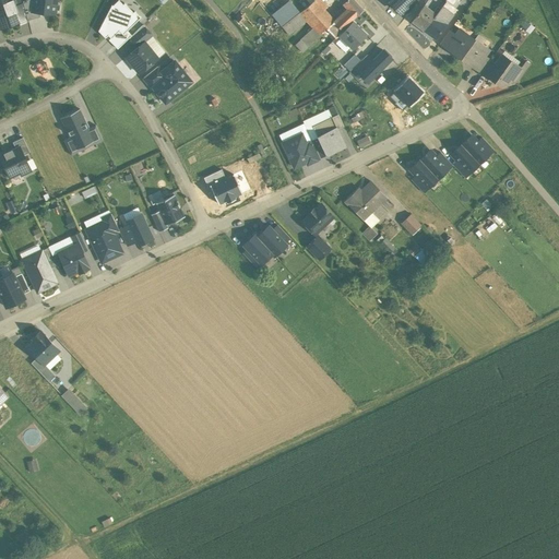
[(13,0),(0,0),(0,24),(1,28),(19,23),(13,8),(15,7),(13,0)]
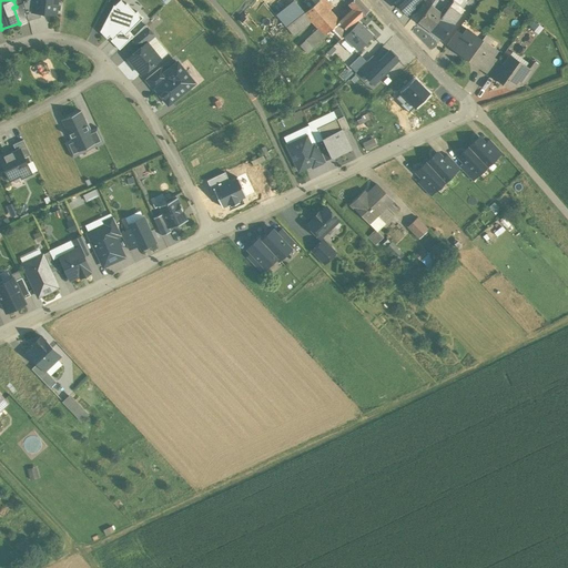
[(33,0),(28,0),(23,1),(24,3),(28,21),(40,18),(41,12),(32,11),(33,0)]
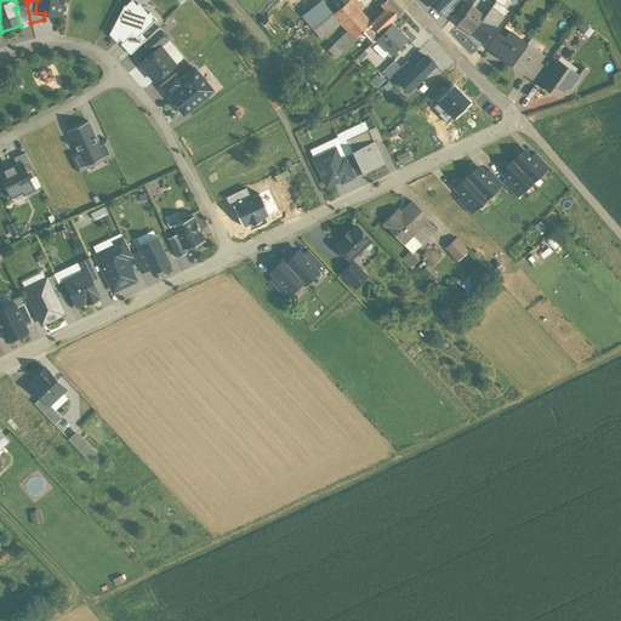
[(45,13),(61,15),(62,0),(36,0),(35,12),(45,13)]
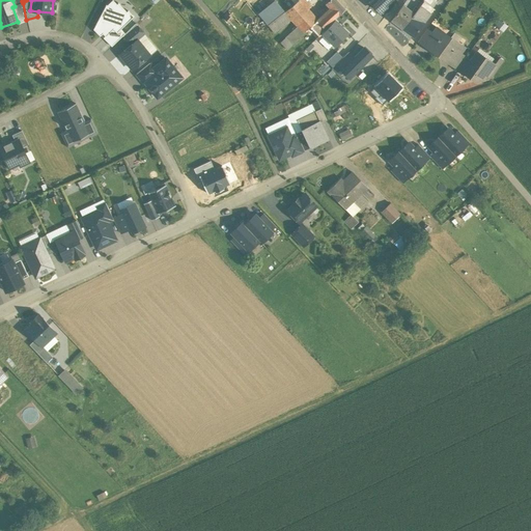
[(269,28),(286,12),(275,0),(274,0),(258,15),(269,28)]
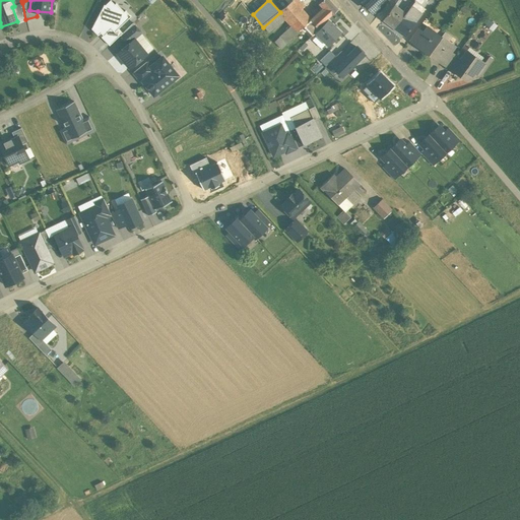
[(337,10),(328,0),(322,0),(320,3),(322,6),(320,8),(323,11),(314,19),(320,25),(337,10)]
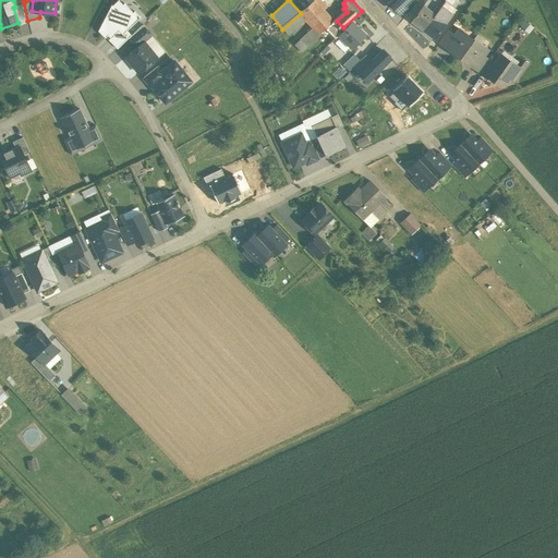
[(391,0),(389,2),(398,13),(400,12),(405,7),(404,5),(409,1),(410,0),(391,0)]
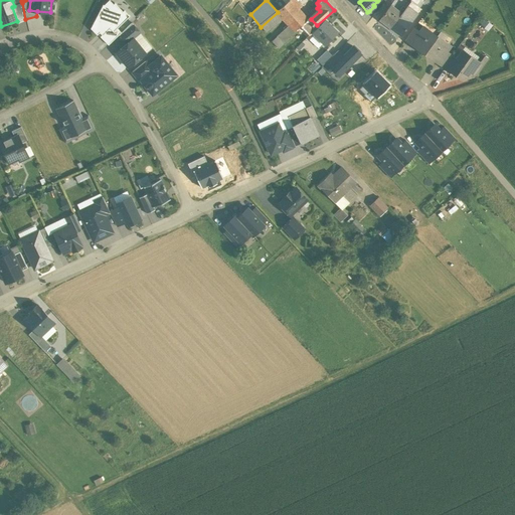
[(423,0),(419,5),(426,10),(433,0),(423,0)]
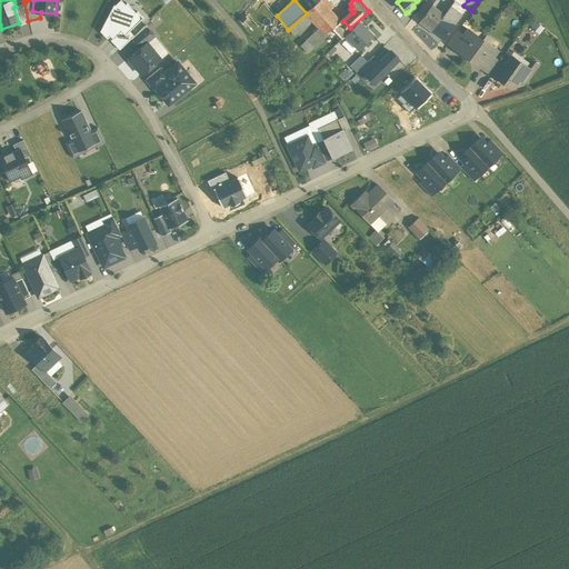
[(322,3),(320,1),(317,5),(307,13),(313,20),(319,28),(325,35),(339,23),(322,3)]
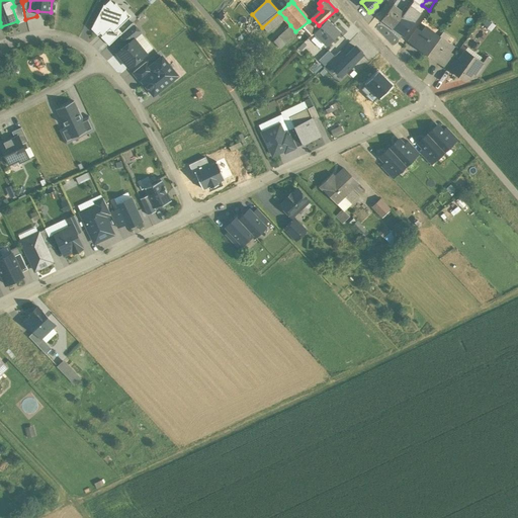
[(379,1),(375,5),(376,6),(371,11),(375,16),(383,6),(379,1)]
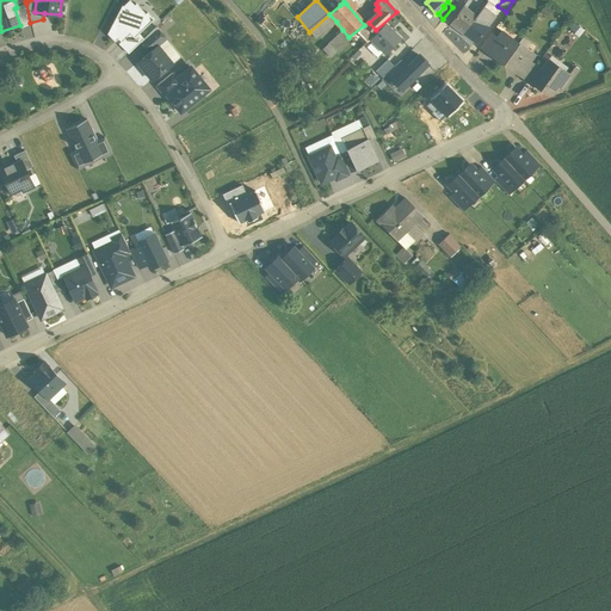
[(17,7),(14,8),(20,25),(20,26),(30,24),(30,23),(26,4),(17,7)]
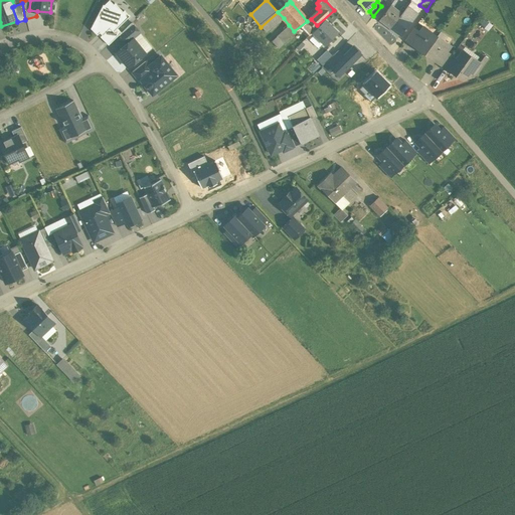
[(117,29),(130,16),(124,11),(123,12),(115,4),(109,10),(104,4),(103,5),(91,28),(97,35),(100,33),(102,35),(103,36),(110,29),(114,32),(117,29)]
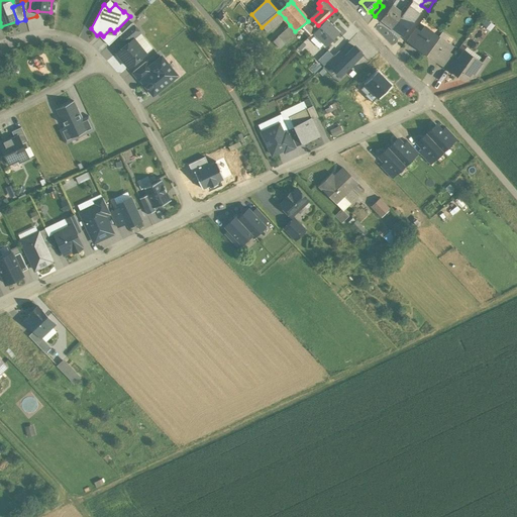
[(392,5),(381,19),(392,27),(406,8),(404,6),(400,11),(392,5)]
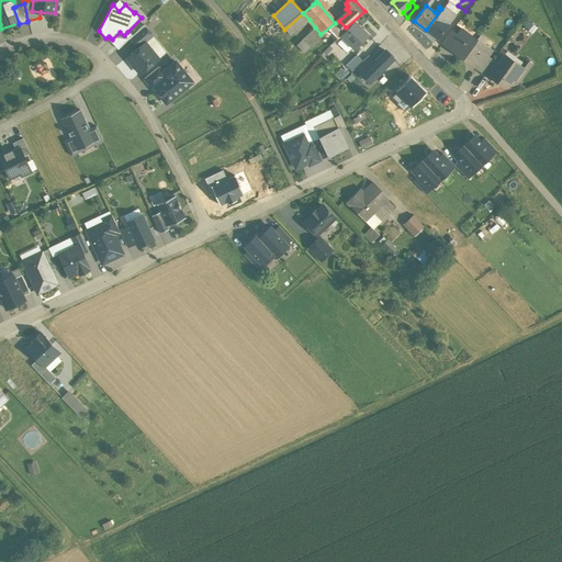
[(441,9),(426,30),(437,38),(449,23),(456,13),(445,6),(441,9)]
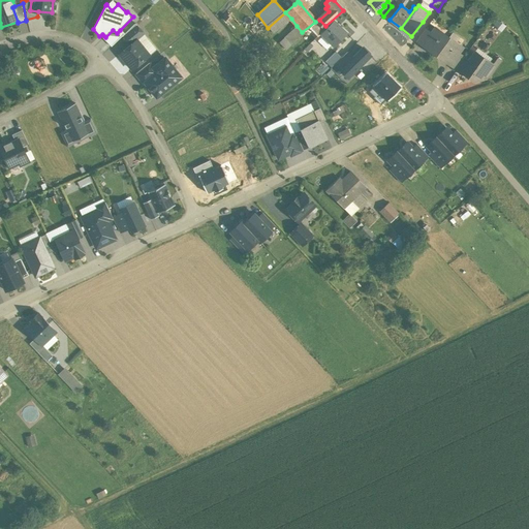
[(273,34),(291,19),(285,12),(268,28),(273,34)]
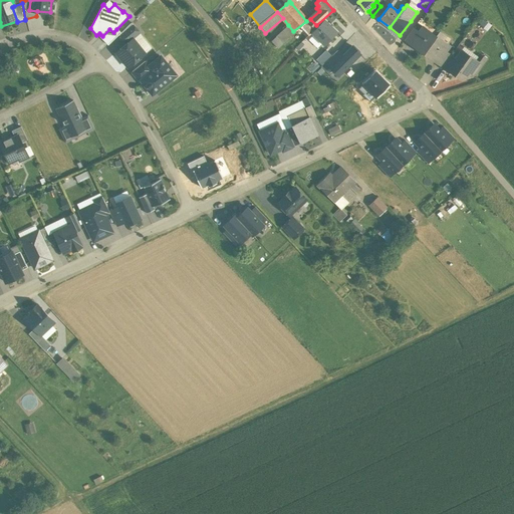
[(316,25),(310,19),(306,23),(311,29),(316,25)]
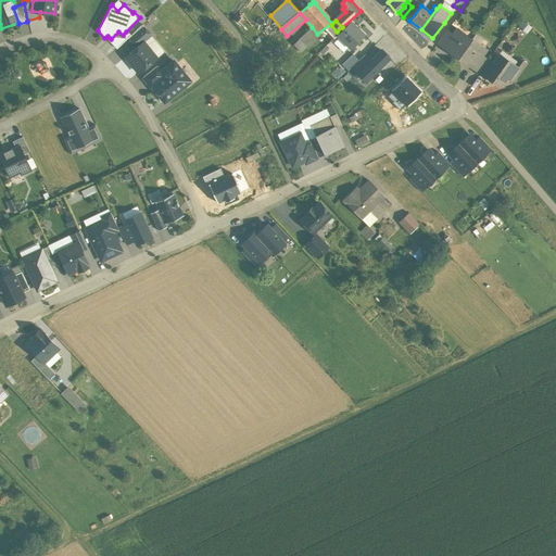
[(350,21),(333,37),(350,53),(366,37),(350,21)]
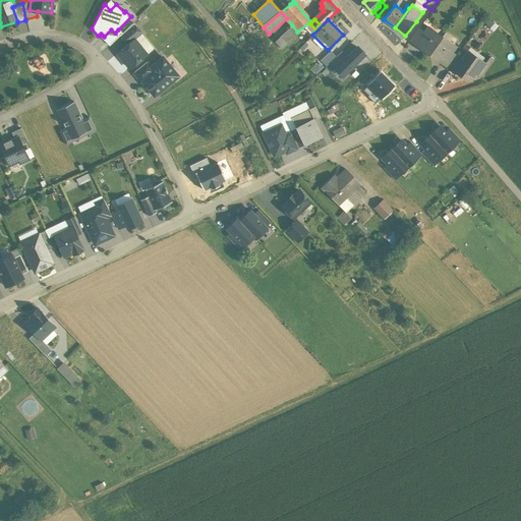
[(120,36),(128,46),(135,40),(141,34),(133,23),(122,34),(120,36)]
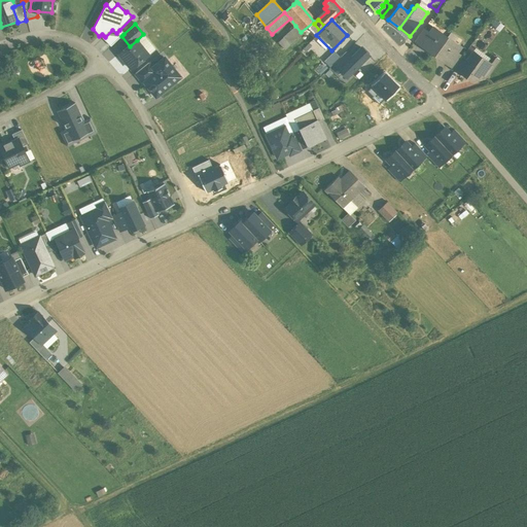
[(301,32),(295,26),(278,42),(283,48),(301,32)]
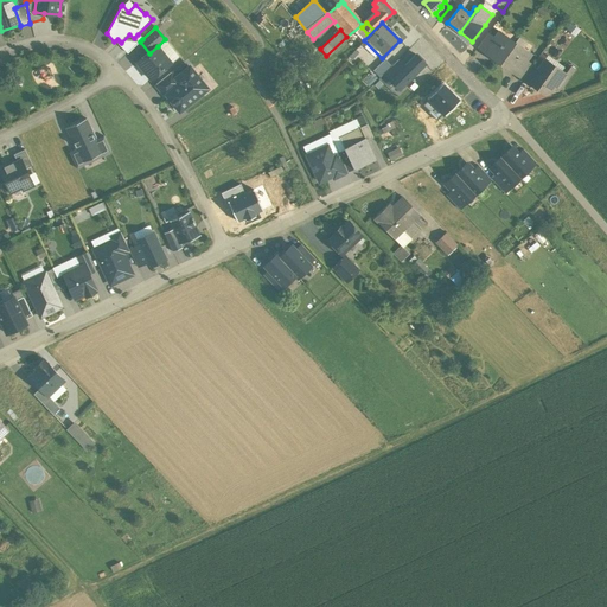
[(499,32),(494,39),(486,51),(487,51),(502,62),(515,43),(499,32)]
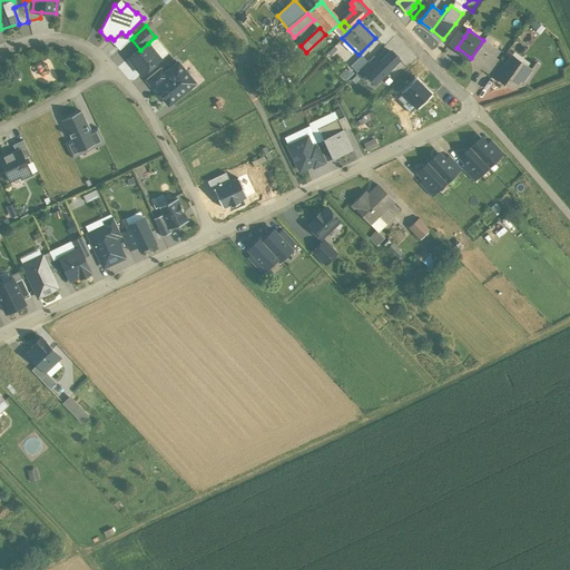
[(458,31),(448,45),(455,50),(458,48),(457,48),(464,37),(458,31)]
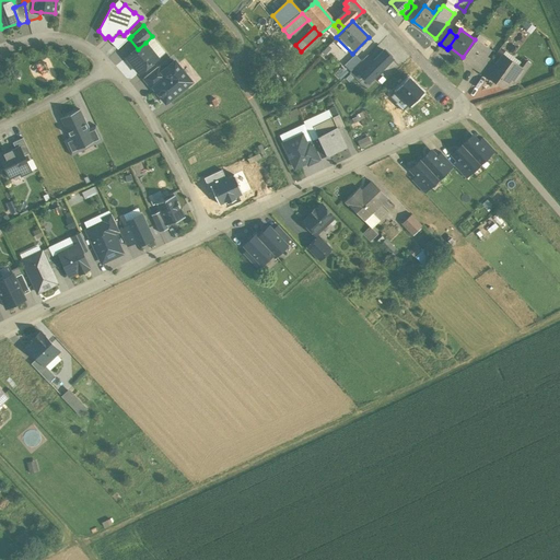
[(129,38),(131,36),(127,32),(124,35),(119,32),(112,39),(111,38),(109,39),(118,49),(129,38)]
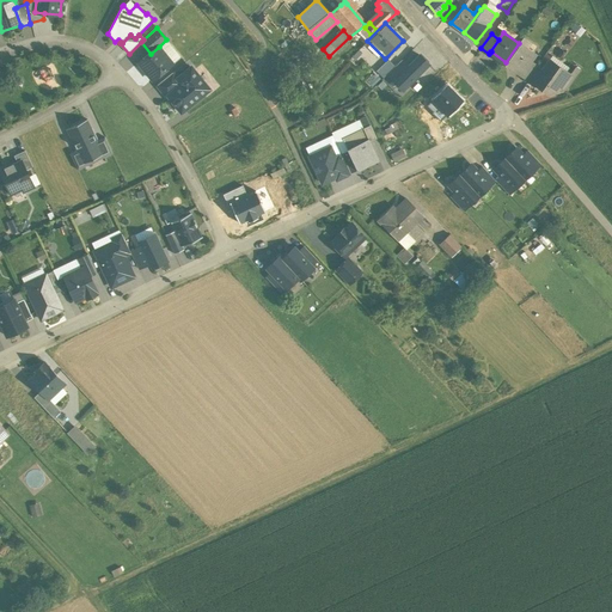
[(519,43),(506,62),(520,73),(521,73),(530,61),(534,54),(519,43)]
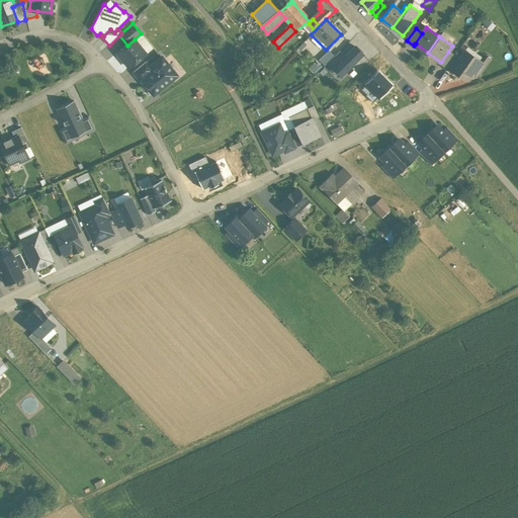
[(117,54),(128,68),(146,54),(135,39),(127,46),(117,54)]
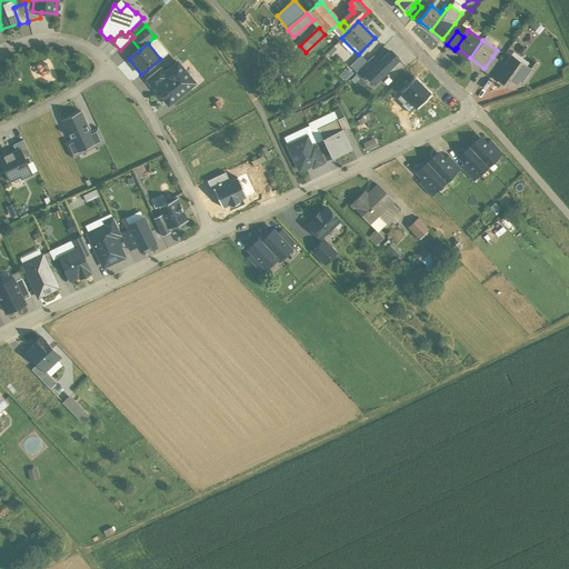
[(390,51),(379,62),(373,57),(367,62),(359,69),(369,79),(373,75),(378,79),(398,59),(390,51)]
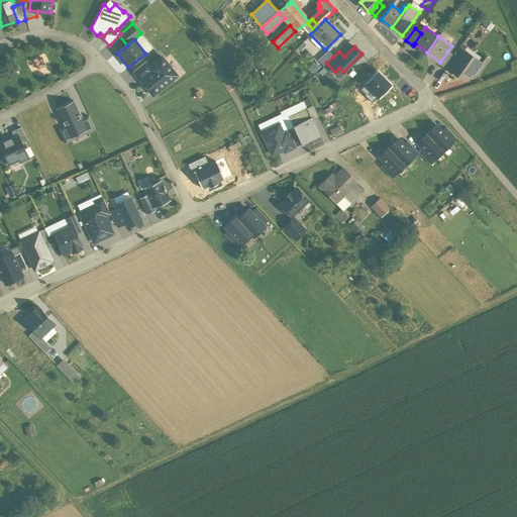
[(327,50),(317,60),(323,67),(326,63),(333,57),(327,50)]
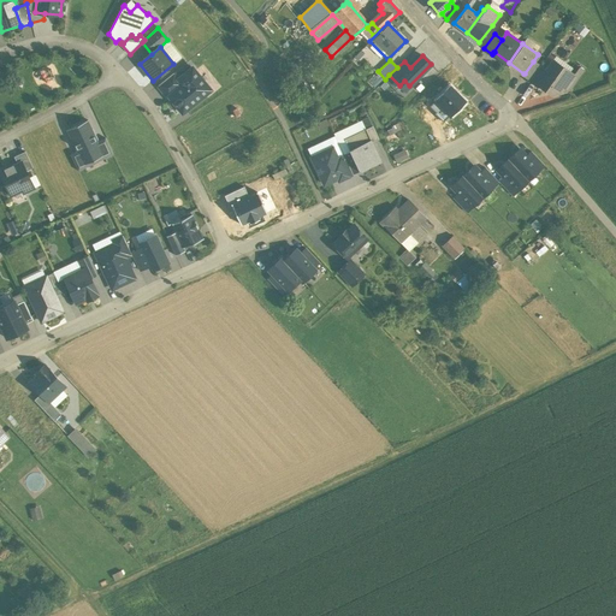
[(545,71),(537,83),(552,94),(555,94),(563,83),(562,83),(569,72),(552,60),(545,71)]
